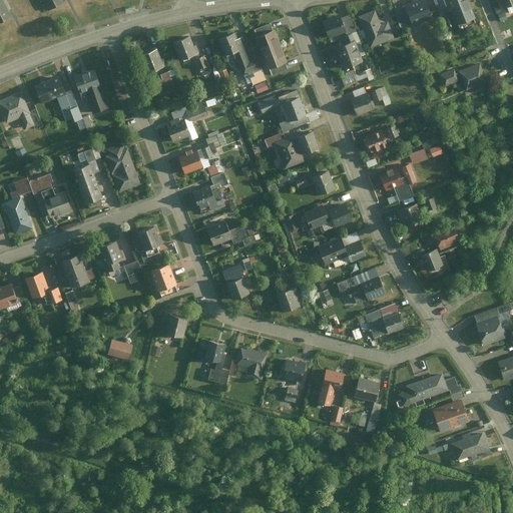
[(38,0),(46,12),(62,4),(59,0),(38,0)]
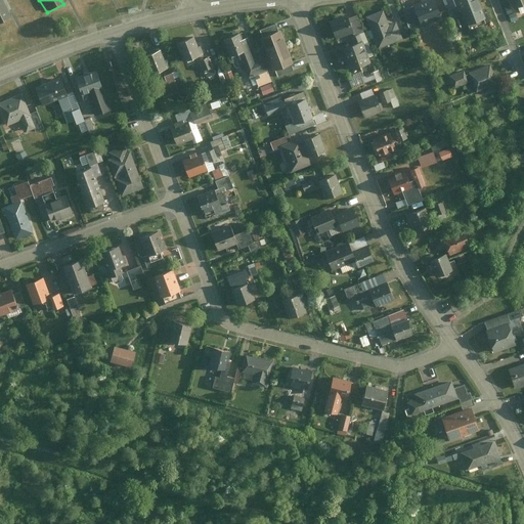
[(433,0),(427,0),(411,6),(412,8),(419,26),(420,28),(441,19),(433,0)]
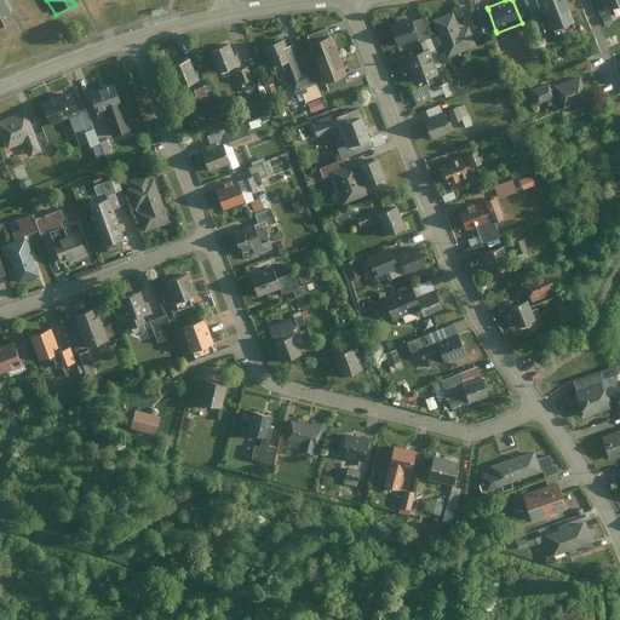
[(563,0),(541,0),(544,7),(539,9),(539,21),(534,23),(540,39),(546,36),(549,41),(562,36),(560,33),(579,26),(572,9),(567,10),(563,0)]
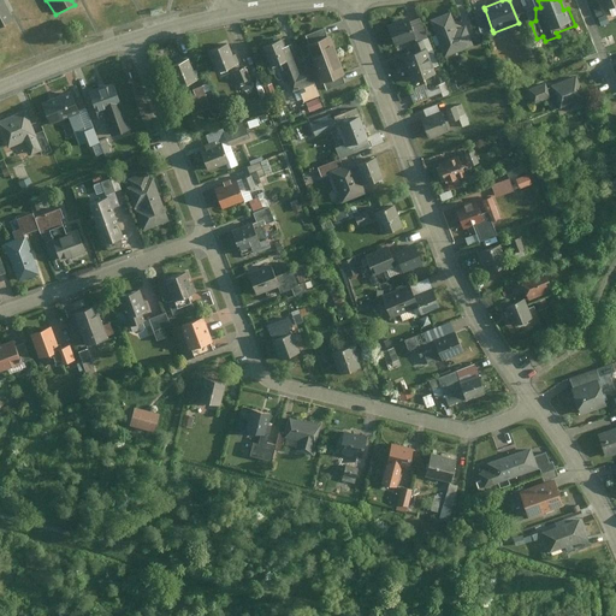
[(615,0),(598,0),(603,11),(615,5),(615,0)]
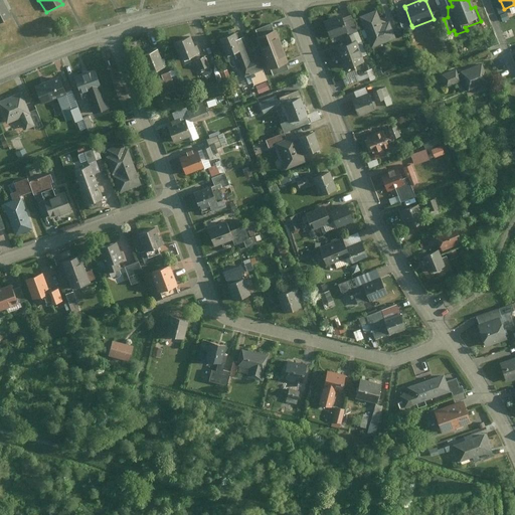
[(0,21),(8,17),(0,2),(0,21)]
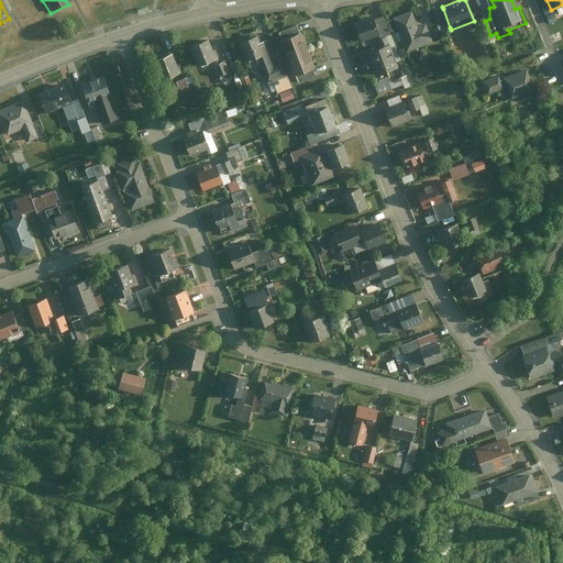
[(450,28),(443,9),(433,12),(440,31),(450,28)]
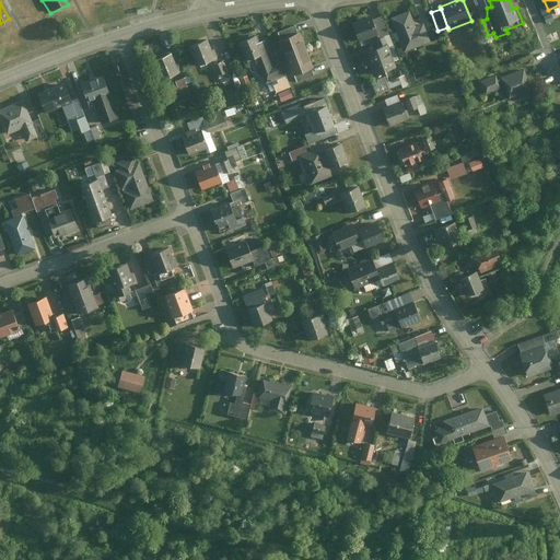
[(408,12),(389,20),(403,53),(430,42),(422,23),(413,26),(408,12)]
